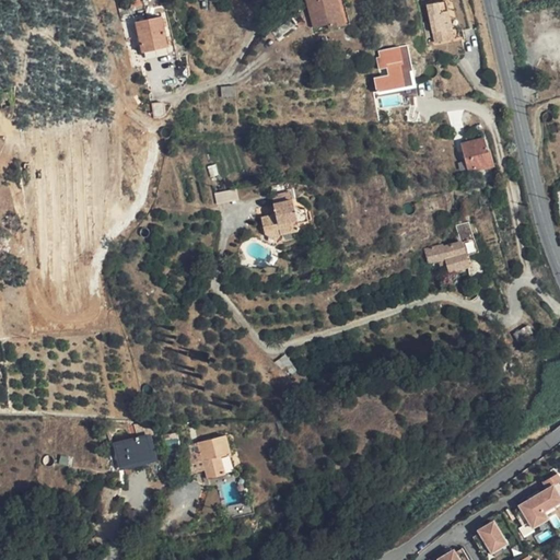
[(345,27),(339,0),(306,0),(313,27),(328,24),(329,30),(345,27)]
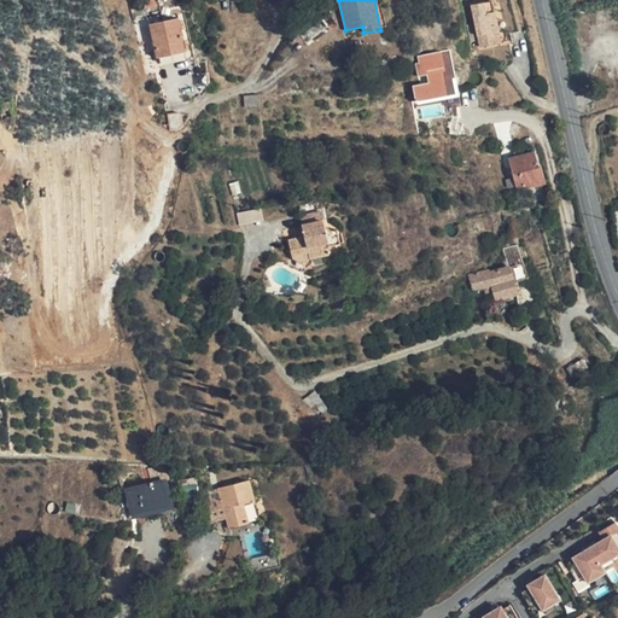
[(488,30),(499,29),(494,9),(491,0),(473,0),(470,1),(479,45),(490,42),(488,30)]
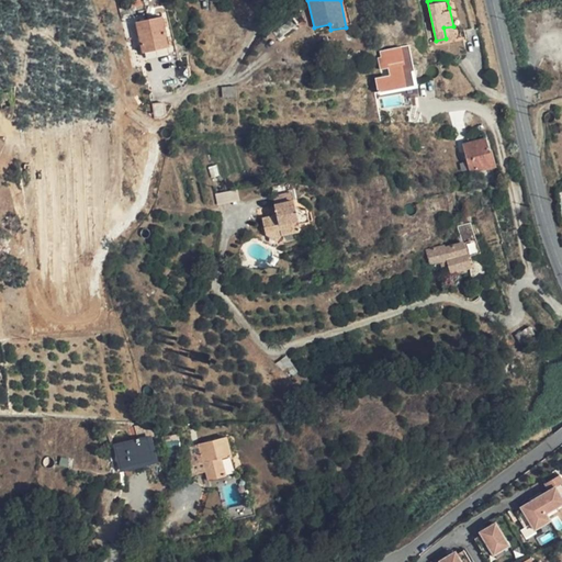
[(454,7),(449,8),(453,26),(458,25),(454,7)]
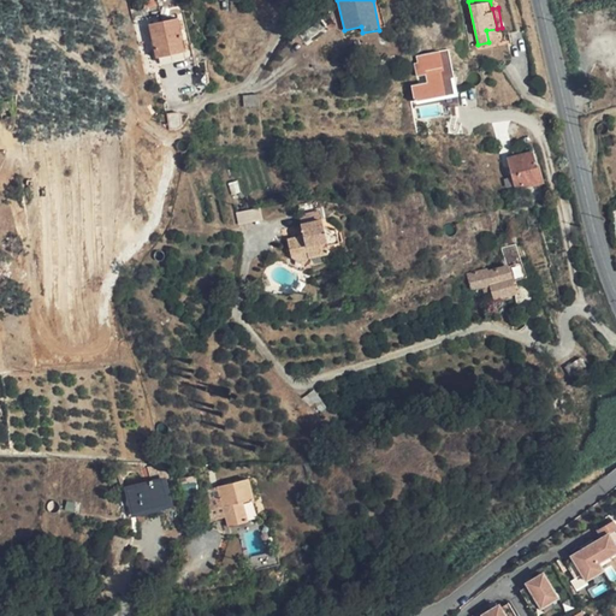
[(307,42),(326,28),(325,25),(333,19),(329,12),(301,33),(307,42)]
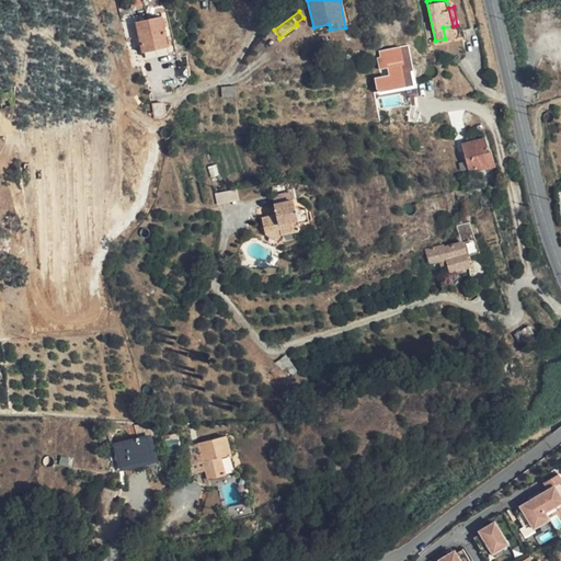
[(161,16),(136,22),(142,52),(168,46),(161,16)]
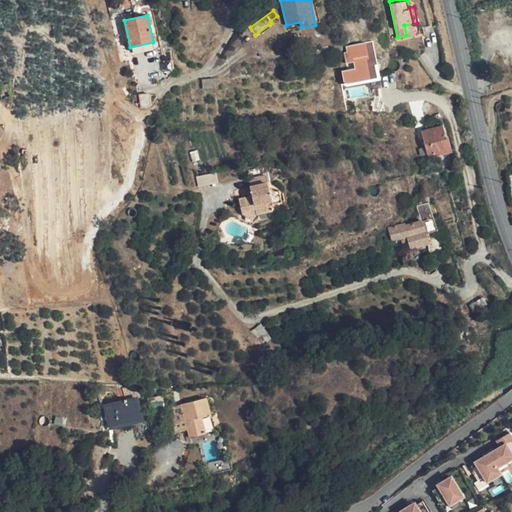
[(280,19),(277,16),(270,21),(271,23),(272,25),(280,19)]
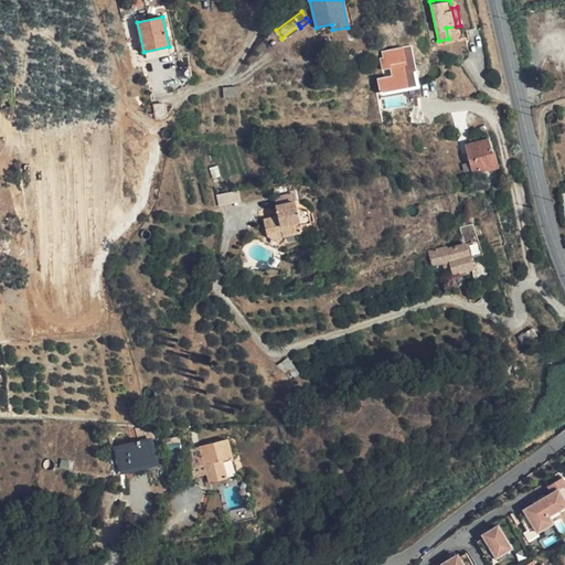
[(458,36),(456,27),(446,28),(448,39),(458,36)]
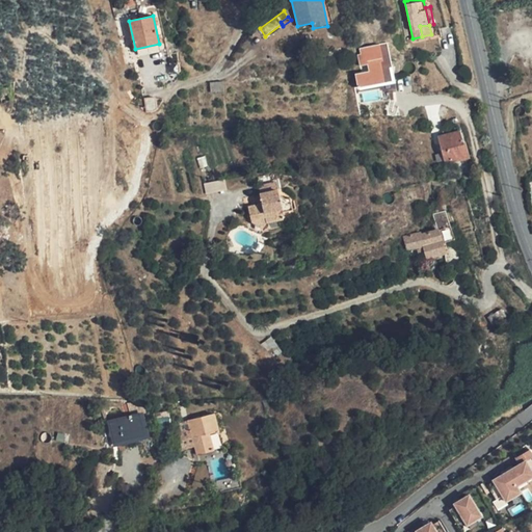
[(358,86),(396,80),(390,42),(358,47),(363,72),(356,73),(358,86)]
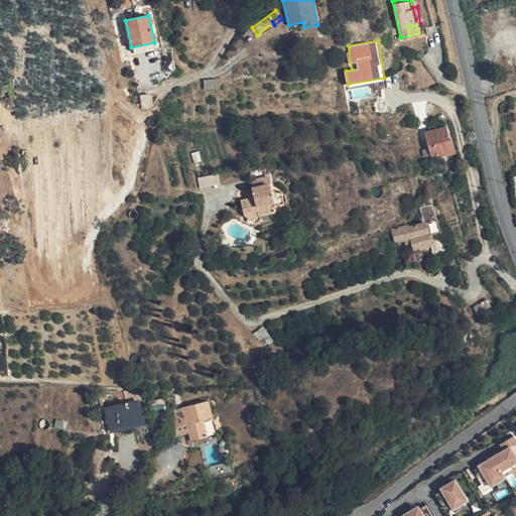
[(390,66),(391,62),(387,60),(383,73),(388,75),(391,69),(390,66)]
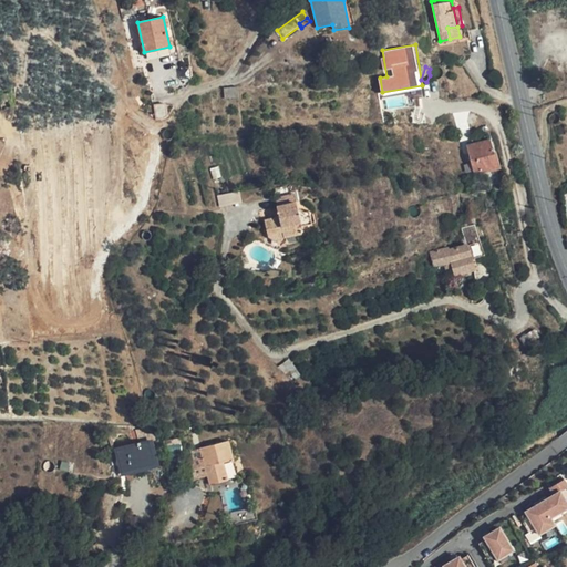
[(544,94),(558,91),(555,81),(542,84),(544,94)]
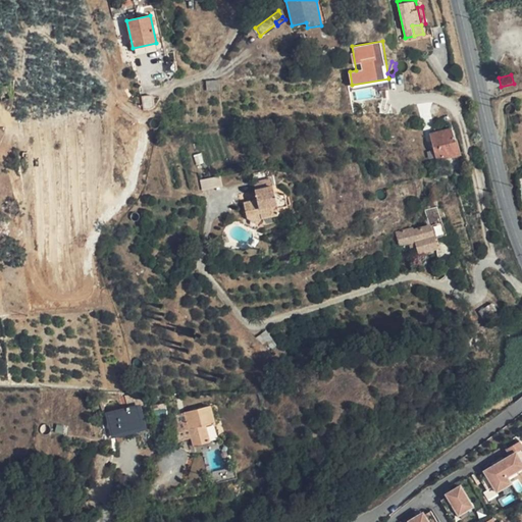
[(9,84),(0,85),(0,87),(2,96),(10,95),(9,84)]
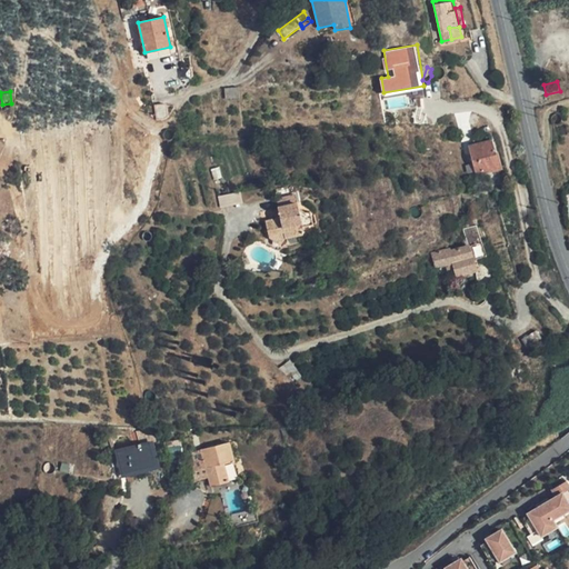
[(489,165),(498,162),(492,139),(469,145),(476,173),(482,171),(483,173),(490,171),(489,165)]
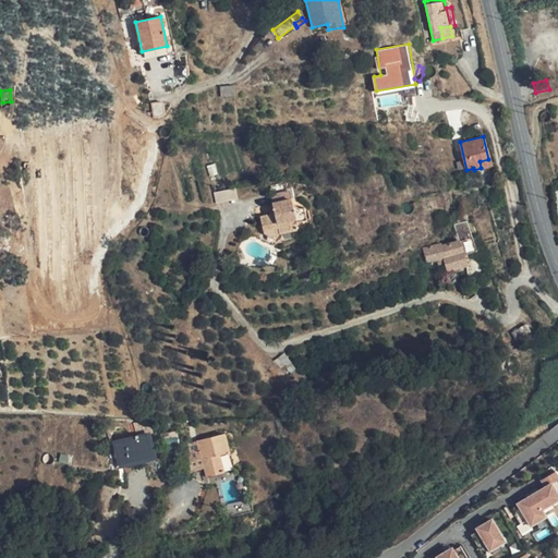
[(490,166),(488,159),(480,161),(481,168),(490,166)]
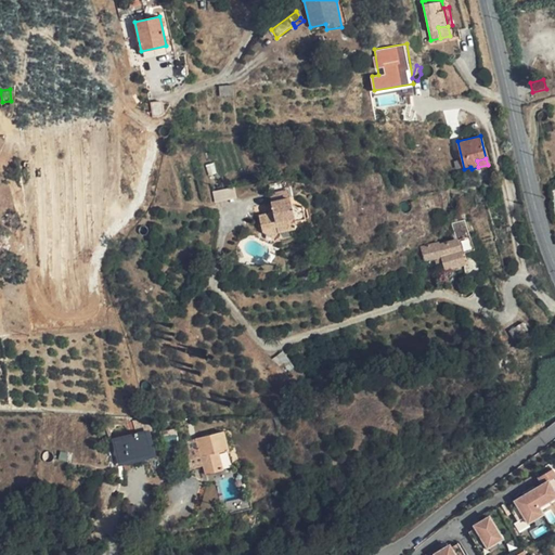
[(513,178),(505,180),(505,181),(508,194),(517,192),(513,178)]
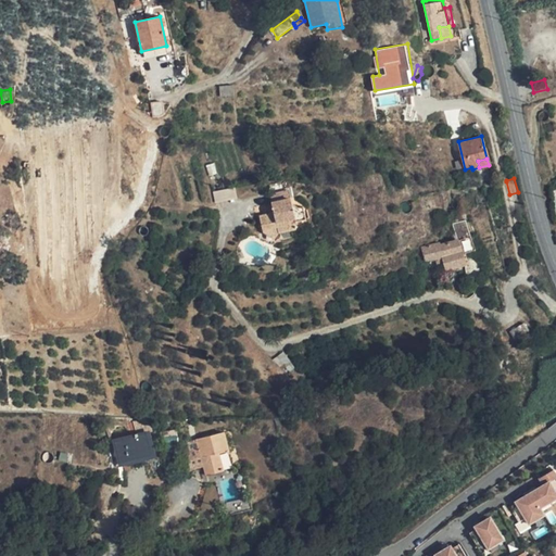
[(218,190),(213,191),(215,204),(222,203),(218,190)]
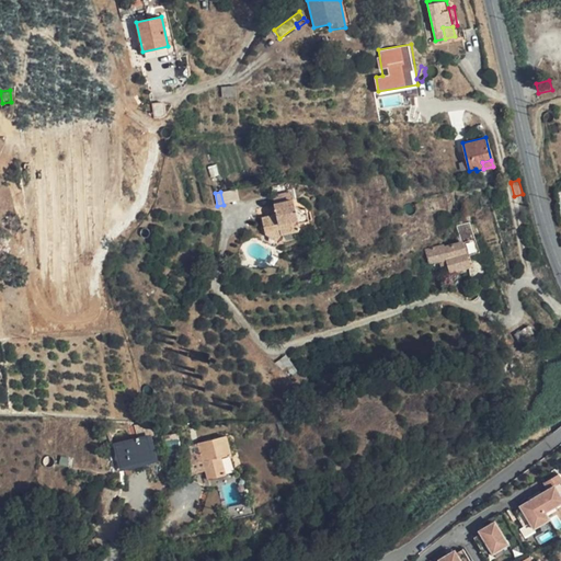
[(276,214),(261,217),(264,230),(279,227),(282,233),(300,230),(299,222),(310,220),(307,207),(296,209),(294,201),(274,205),(276,214)]
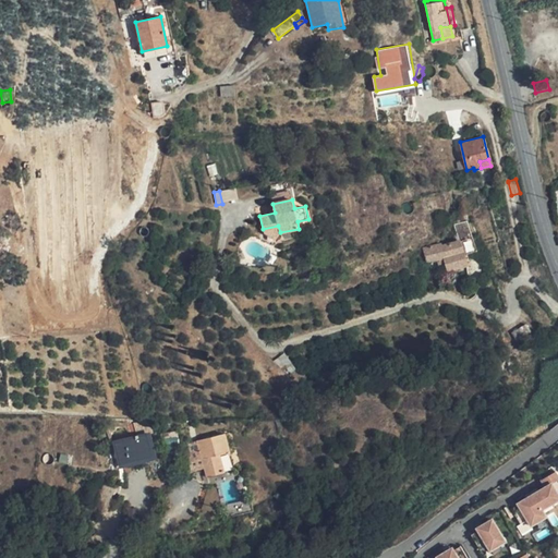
[(453,217),(455,223),(464,220),(462,214),(453,217)]
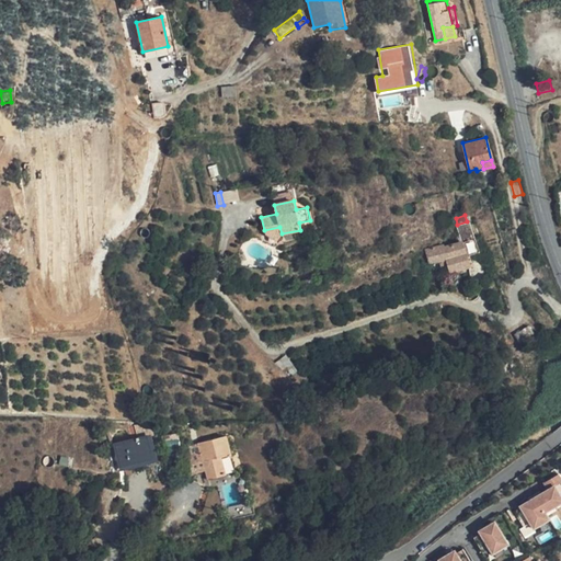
[(467,221),(457,225),(462,241),(442,247),(445,259),(438,261),(442,274),(447,272),(448,273),(470,266),(467,255),(477,253),(478,248),(469,221),(467,221)]
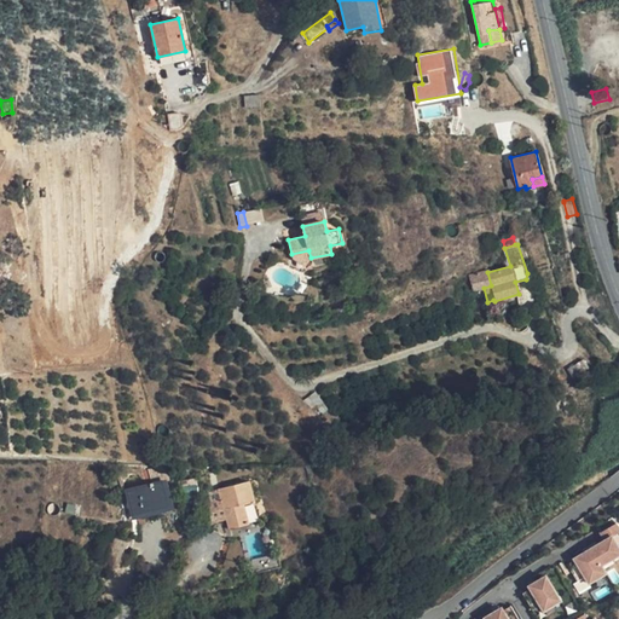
[(602,291),(593,295),(599,310),(607,307),(602,291)]
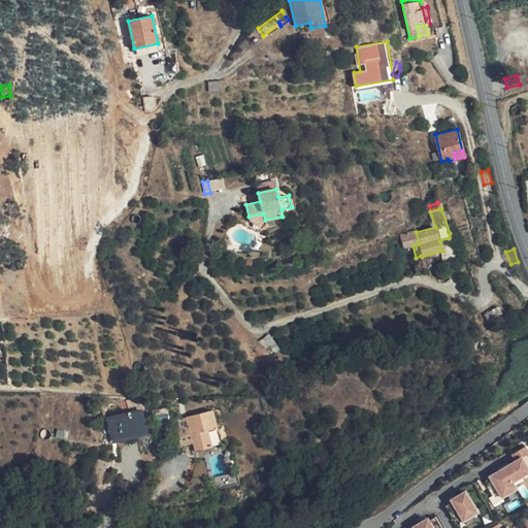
[(507,266),(510,264),(505,252),(500,253),(504,263),(507,266)]
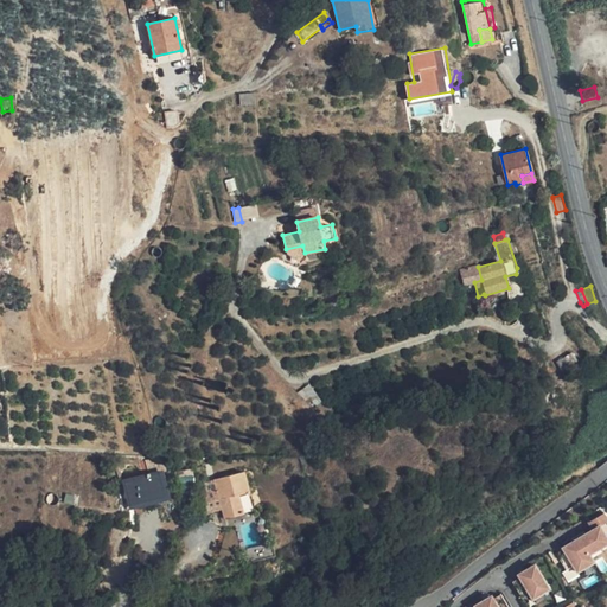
[(566,376),(576,369),(572,364),(562,370),(566,376)]
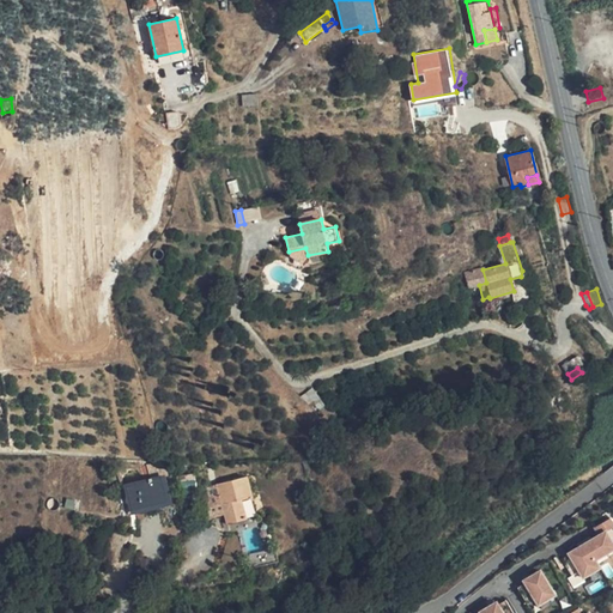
[(311,407),(317,400),(305,390),(301,398),(311,407)]
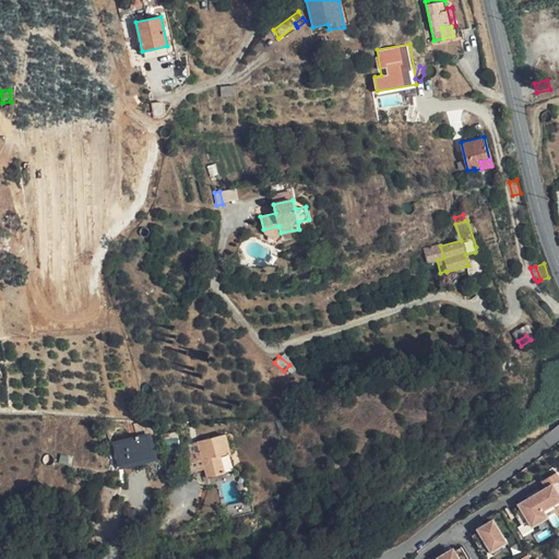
[(147,435),(144,421),(135,424),(139,437),(147,435)]
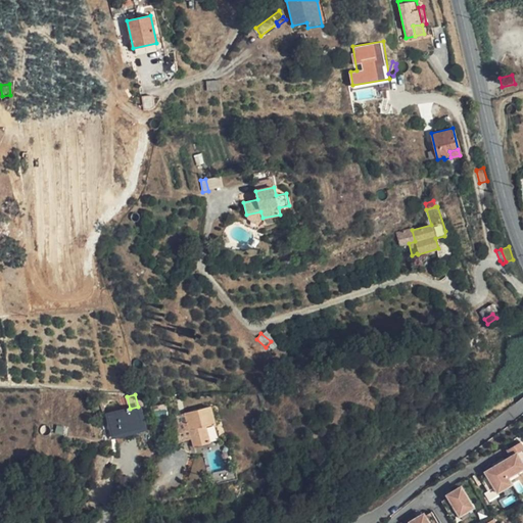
[(193,443),(211,439),(207,423),(216,421),(211,403),(185,410),(189,425),(191,435),(193,443)]
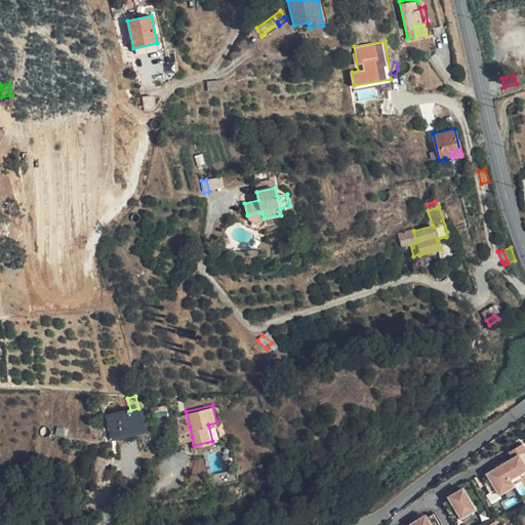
[(144,426),(138,408),(130,410),(108,416),(113,437),(139,430),(142,429),(144,426)]
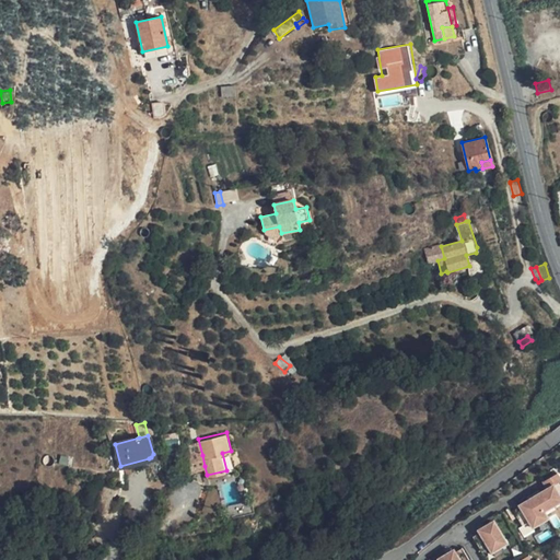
[(235,468),(231,451),(222,453),(226,470),(235,468)]
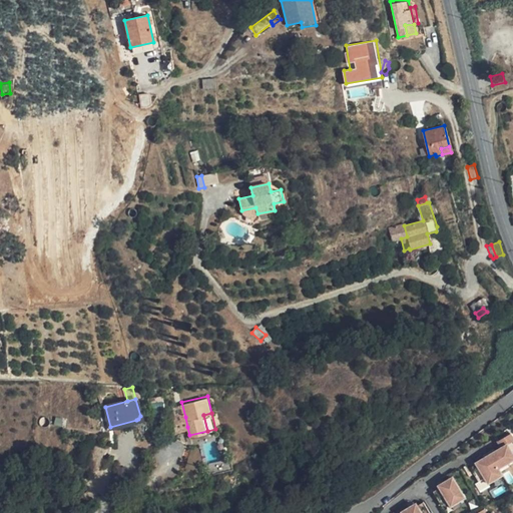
[(512,451),(507,443),(512,439),(512,431),(499,440),(503,446),(496,451),(485,457),(477,463),(477,464),(471,468),(479,482),(486,478),(487,480),(493,476),(495,479),(503,474),(499,468),(512,459),(509,453),(512,451)]
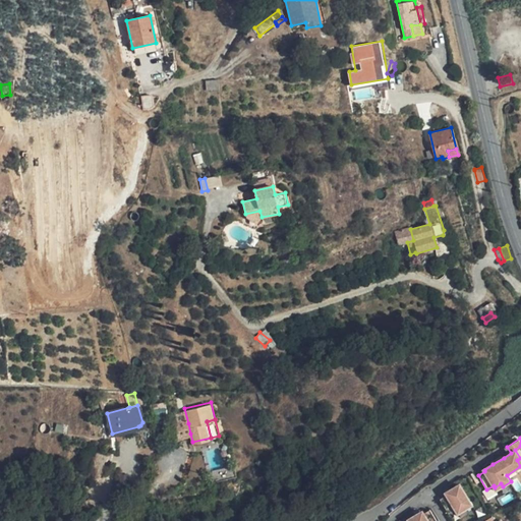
[(491,462),(493,464),(504,458),(502,456),(491,462)]
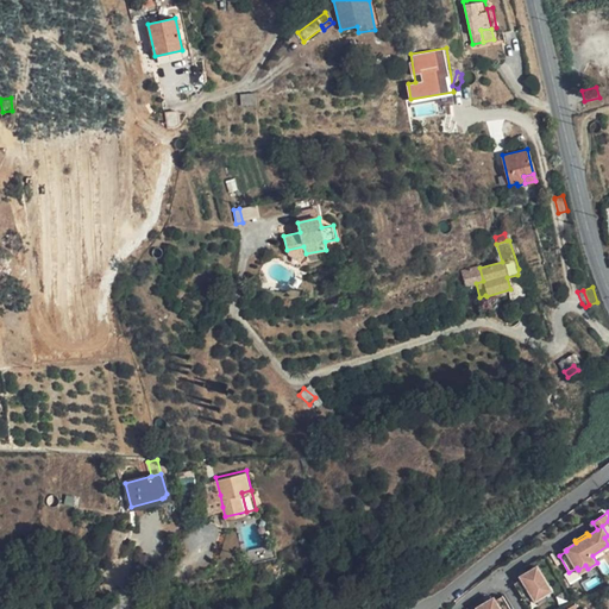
[(523,578),(515,583),(526,600),(533,595),(537,600),(545,595),(542,590),(551,586),(538,565),(528,571),(522,575),(521,576),(523,578)]
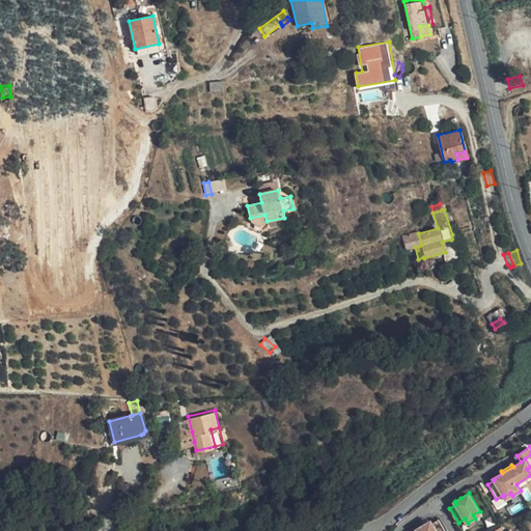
[(510,493),(504,497),(507,501),(513,497),(512,496),(510,493)]
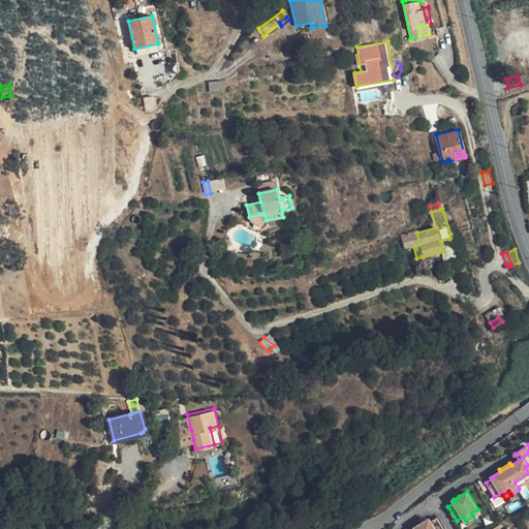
[(471,512),(473,517),(474,518),(480,514),(478,509),(471,512)]
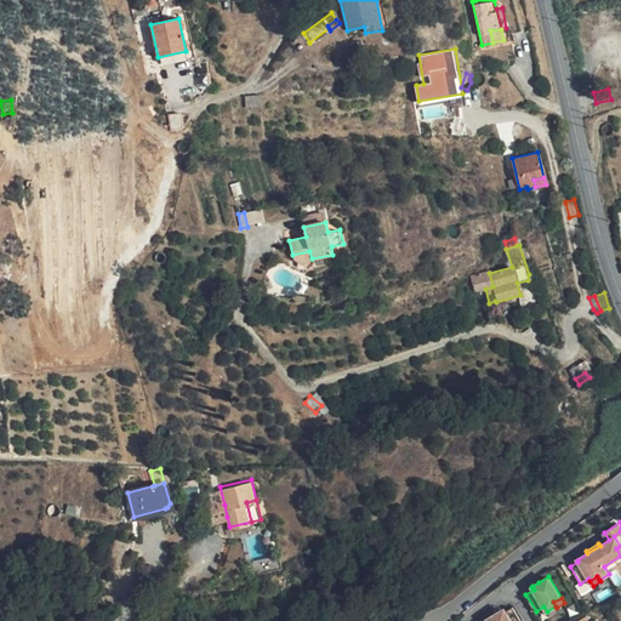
[(522,620),(516,609),(507,614),(506,611),(505,613),(499,615),(489,620),(522,620)]
